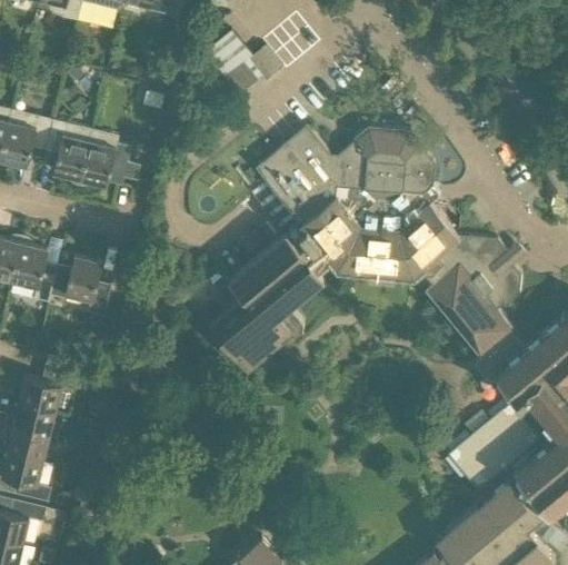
[(79,19),(82,0),(48,0),(49,0),(49,2),(50,8),(51,10),(53,12),(56,13),(62,15),(79,19)]
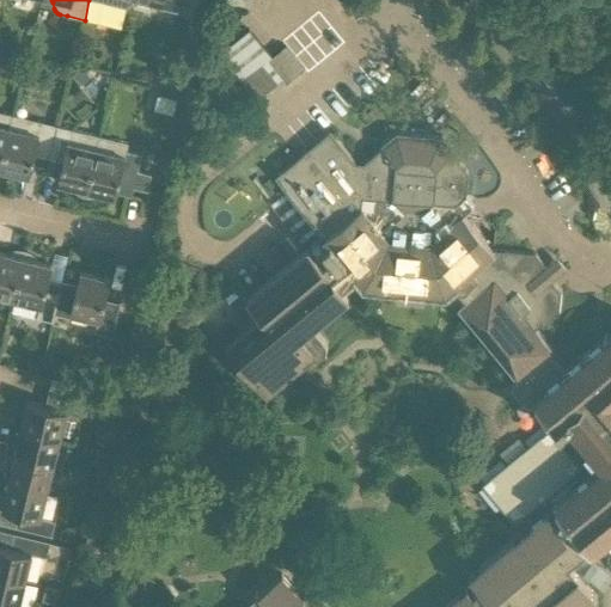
[(191,20),(193,13),(195,0),(139,0),(163,6),(162,12),(191,20)]
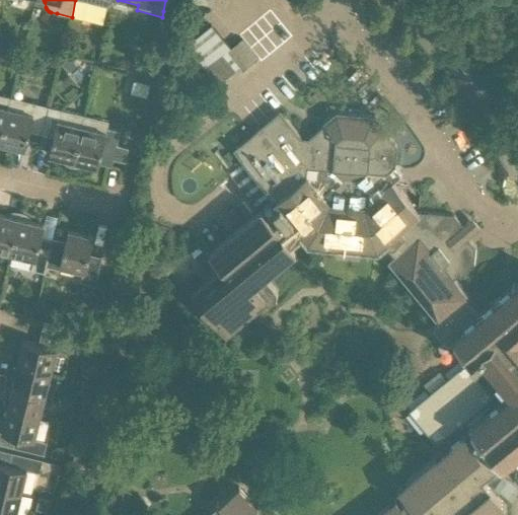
[(244,44),(228,56),(244,75),(260,62),(244,44)]
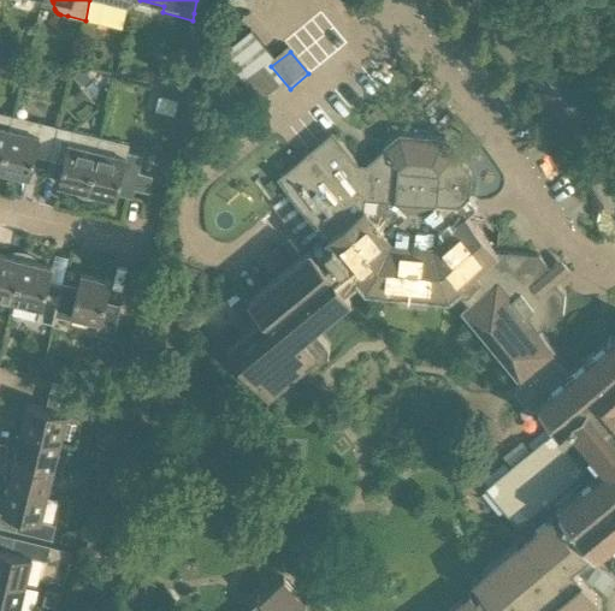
[(173,89),(176,78),(177,70),(163,66),(158,85),(173,89)]
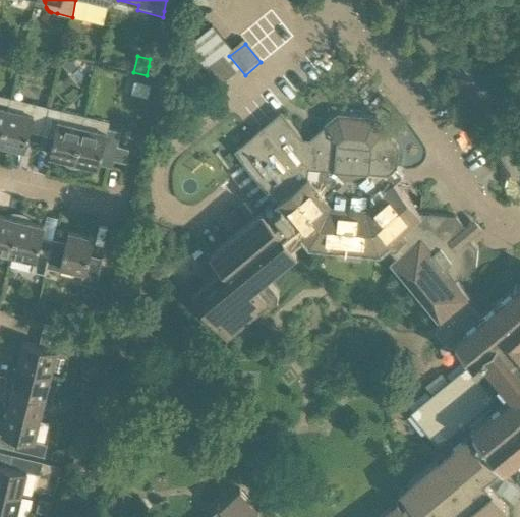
[(219,89),(223,85),(237,74),(225,59),(207,73),(219,89)]
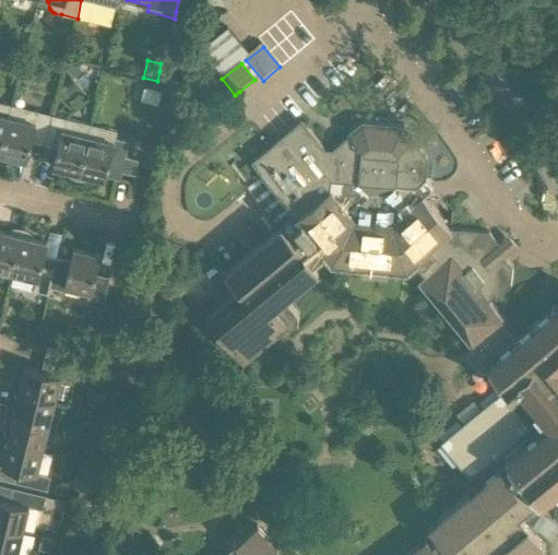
[(167,84),(157,82),(157,81),(143,78),(141,87),(171,94),(175,79),(168,78),(167,84)]
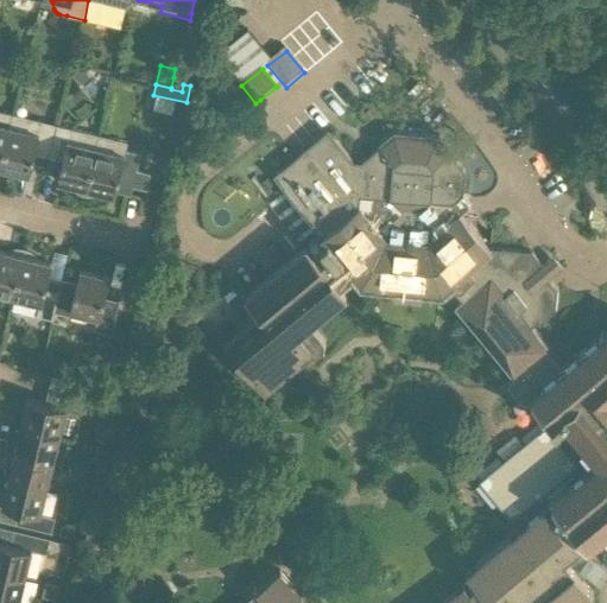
[(0,170),(1,171),(14,118),(0,113),(0,170)]
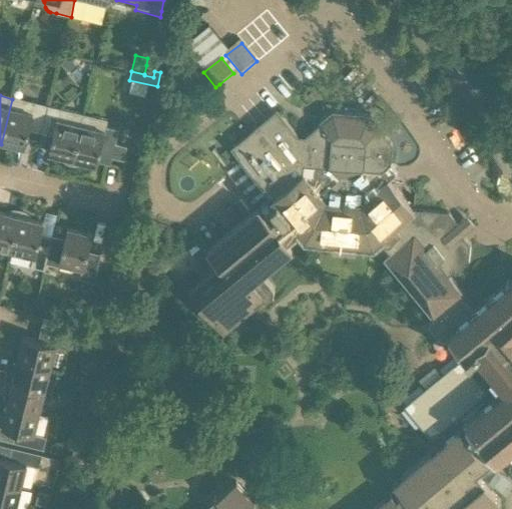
[(48,108),(12,99),(1,144),(25,150),(29,133),(41,136),(48,108)]
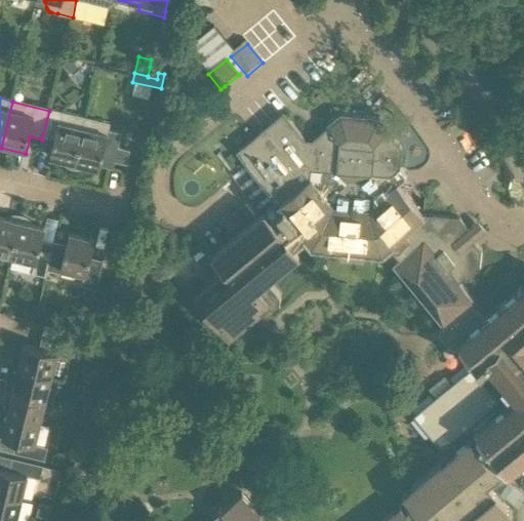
[(73,171),(86,120),(49,111),(42,139),(54,143),(49,160),(62,163),(64,165),(66,167),(70,169),(73,170),(73,171)]
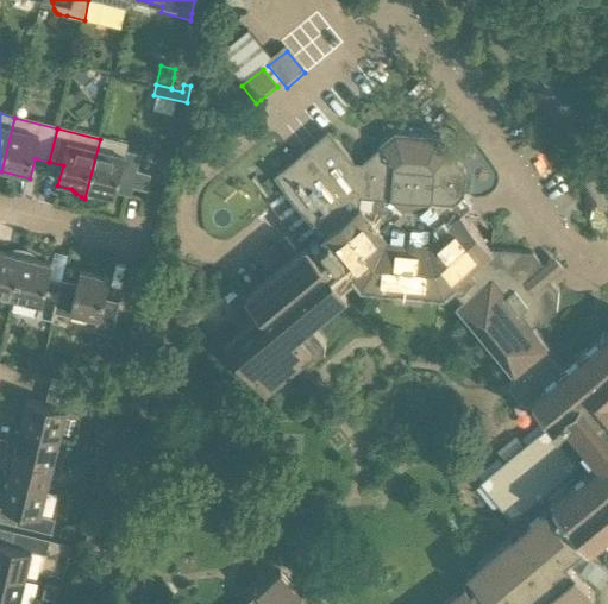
[(468,175),(452,156),(455,153),(440,137),(396,133),(381,148),(382,150),(364,164),(353,163),(328,133),(276,177),(331,243),(314,256),(309,251),(249,301),(263,318),(227,348),(267,396),(305,365),(308,370),(327,354),(323,350),(326,347),(311,327),(346,299),(339,290),(356,277),(363,285),(445,291),(453,285),(467,301),(459,307),(518,378),(553,350),(534,327),(540,322),(543,325),(559,310),(552,301),(561,294),(541,270),(544,268),(534,256),(493,252),(455,207),(467,197),(468,175)]
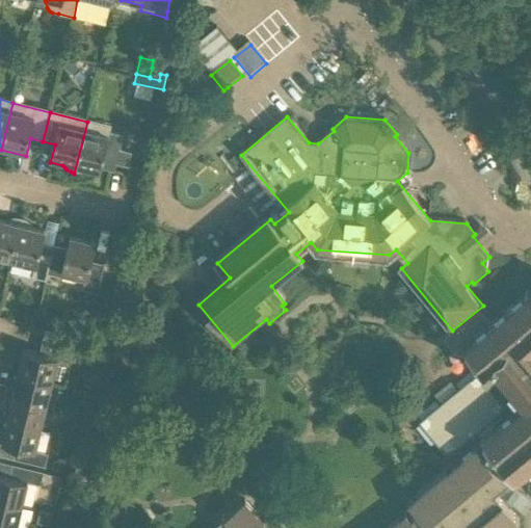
[(87,122),(74,174),(75,174),(78,174),(82,174),(85,173),(88,172),(101,175),(103,163),(129,169),(132,155),(120,152),(124,137),(109,134),(111,128),(87,122)]
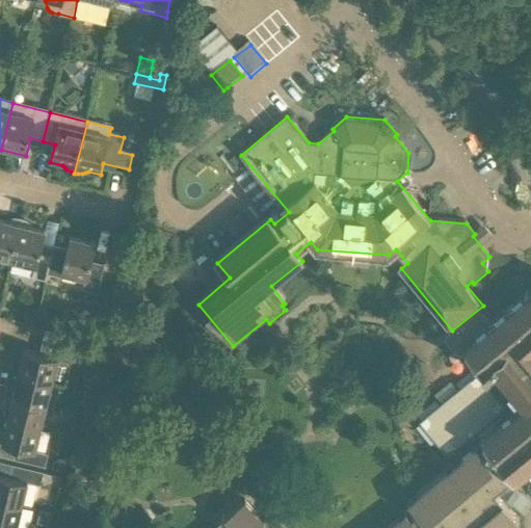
[(0,259),(11,262),(21,227),(0,221),(0,259)]
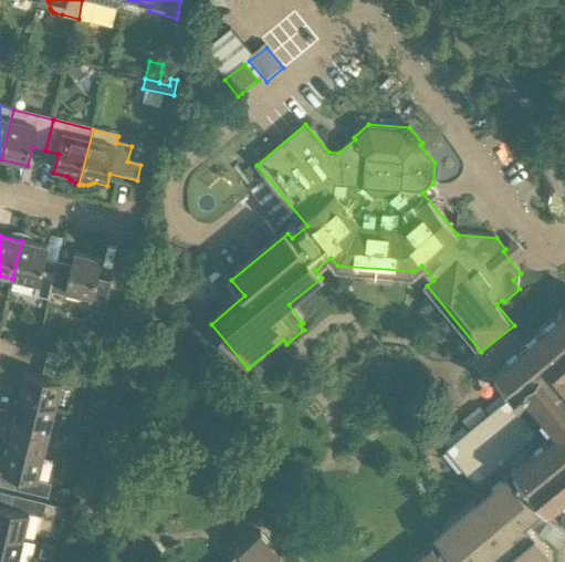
[(51,301),(53,293),(58,270),(43,267),(49,248),(22,241),(12,279),(38,285),(34,298),(51,301)]
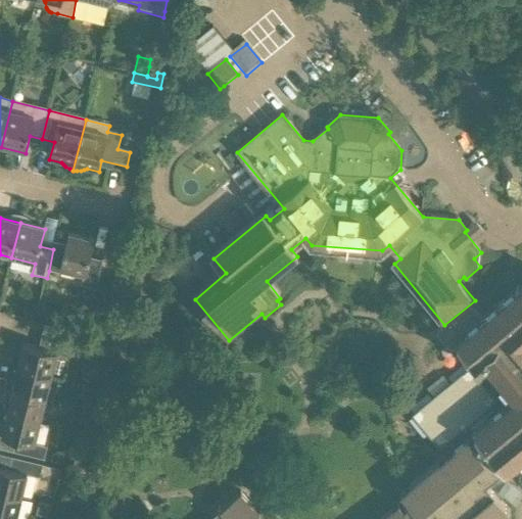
[(90,258),(93,246),(94,242),(69,236),(67,247),(54,244),(53,249),(49,271),(63,275),(64,271),(85,276),(82,287),(96,290),(103,263),(90,258)]
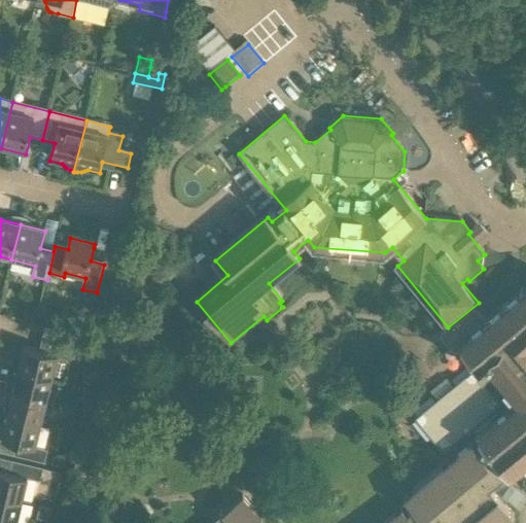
[(505,414),(492,396),(472,373),(440,399),(415,420),(443,453),(452,447),(457,455),(450,461),(450,460),(449,461),(449,462),(406,497),(405,498),(415,511),(408,517),(402,511),(400,512),(401,512),(388,522),(264,522),(263,521),(261,520),(243,497),(214,521),(215,522),(507,522),(514,518),(515,517),(503,502),(512,490),(514,492),(515,491),(507,485),(501,478),(507,473),(509,474),(525,459),(525,292),(463,344),(481,364),(478,367),(482,372),(484,371),(497,386),(503,381),(521,402),(505,414)]
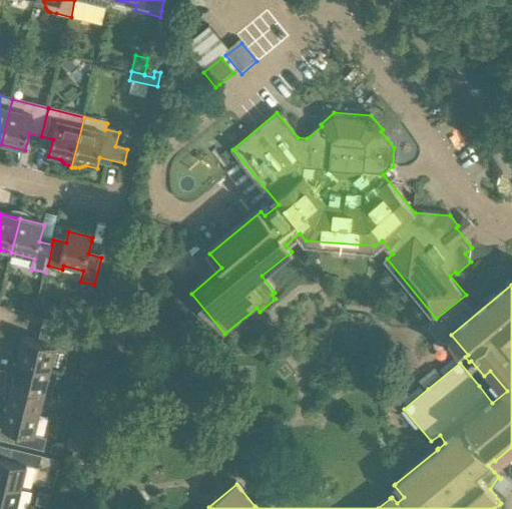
[(26,300),(23,314),(33,316),(36,303),(26,300)]
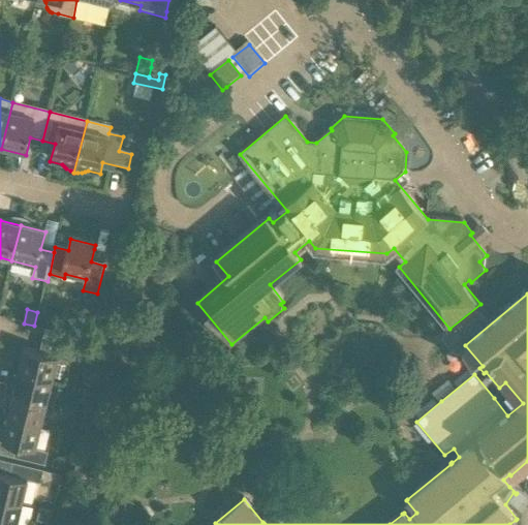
[(65,385),(74,349),(43,342),(40,354),(25,350),(20,373),(52,381),(52,382),(65,385)]
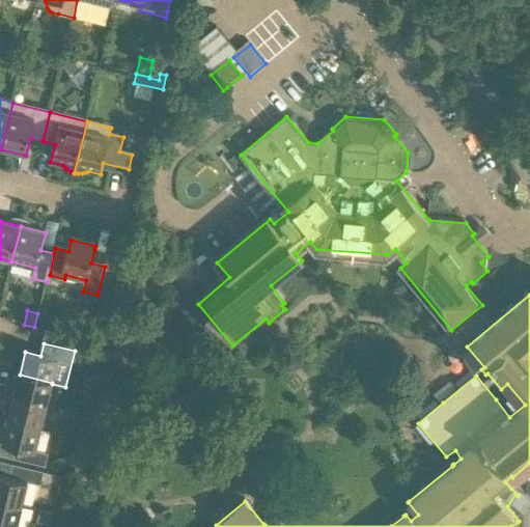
[(47,406),(52,384),(52,383),(20,375),(14,398),(47,406)]
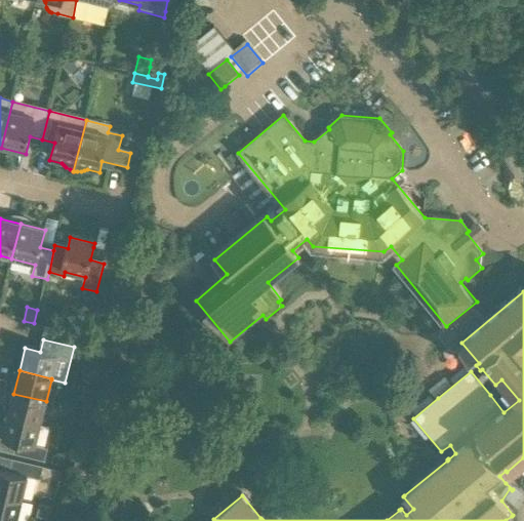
[(41,424),(46,401),(13,394),(8,416),(41,424)]
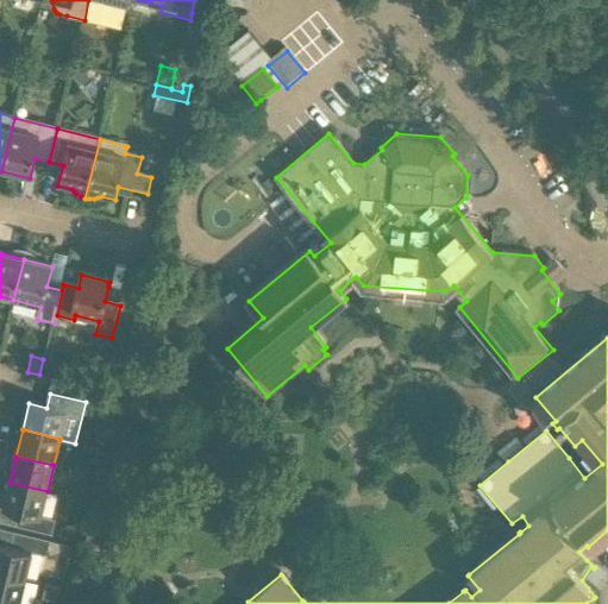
[(52,538),(56,523),(41,518),(48,491),(10,483),(2,510),(20,515),(17,528),(52,538)]
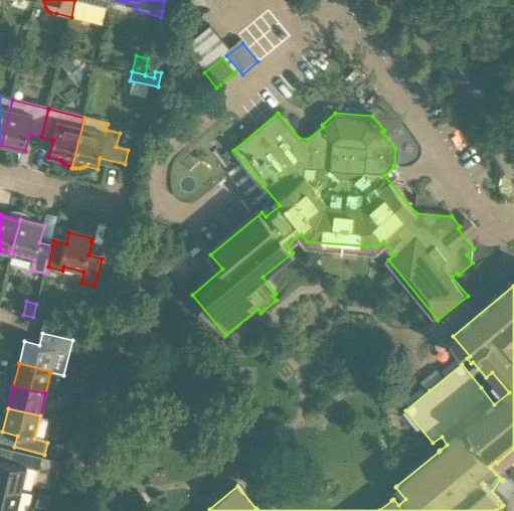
[(53,451),(52,456),(62,459),(64,449),(59,448),(53,451)]
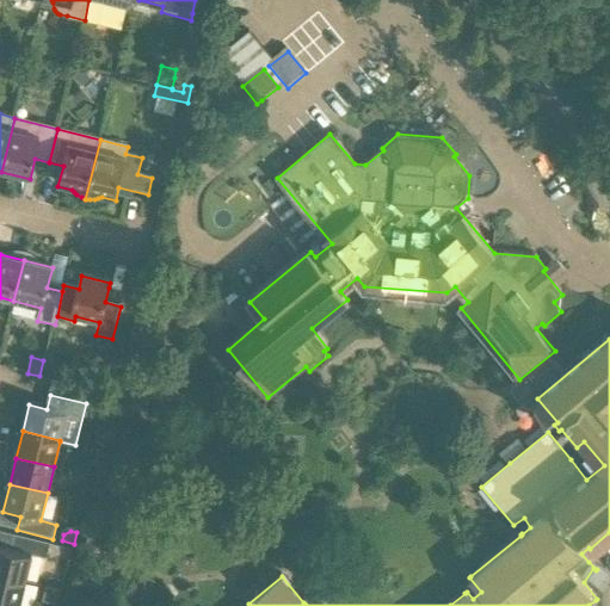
[(48,560),(51,545),(14,537),(12,550),(0,546),(0,575),(26,582),(32,556),(48,560)]
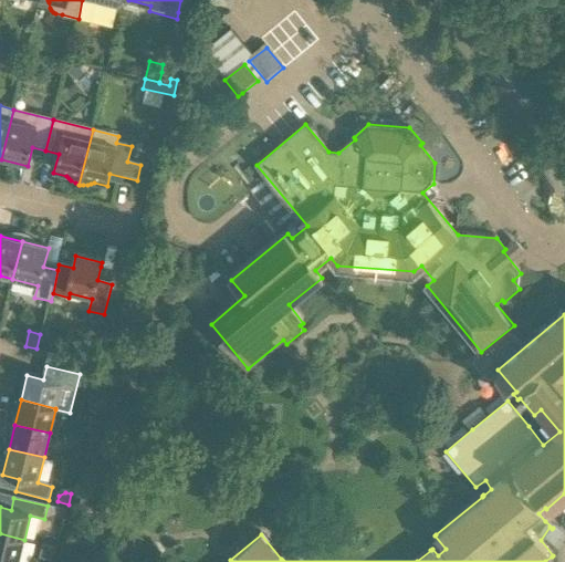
[(0,560),(3,561),(19,561),(24,540),(0,533),(0,560)]
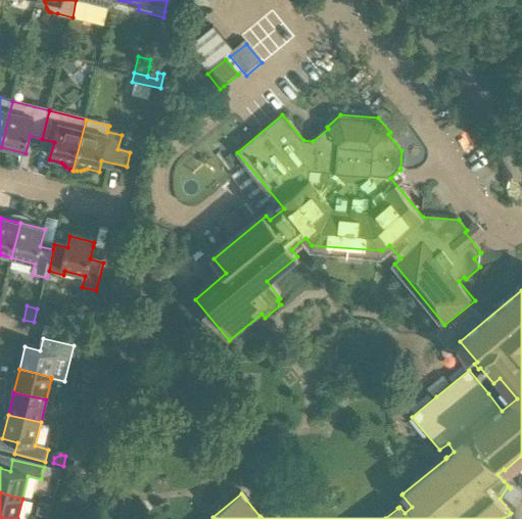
[(47,518),(52,506),(41,503),(38,517),(42,518),(47,518)]
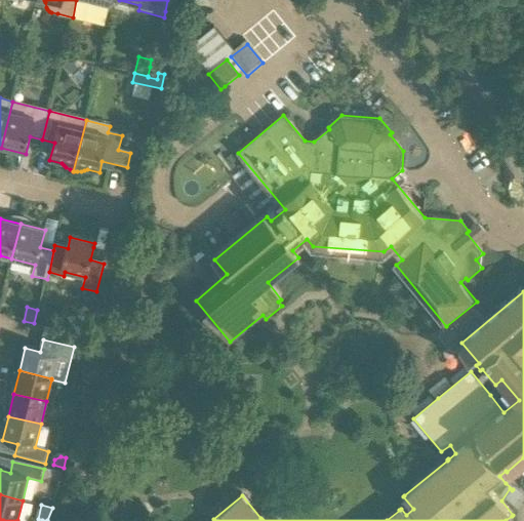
[(113,515),(112,520),(129,520),(127,515),(120,512),(114,515),(113,515)]
